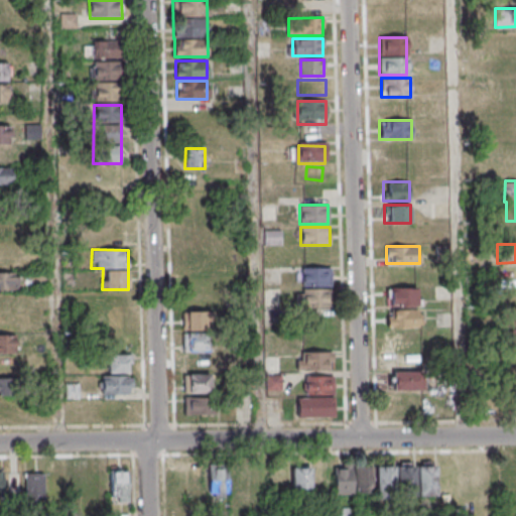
[(302,285),(332,285),(332,267),(302,267),(302,285)]
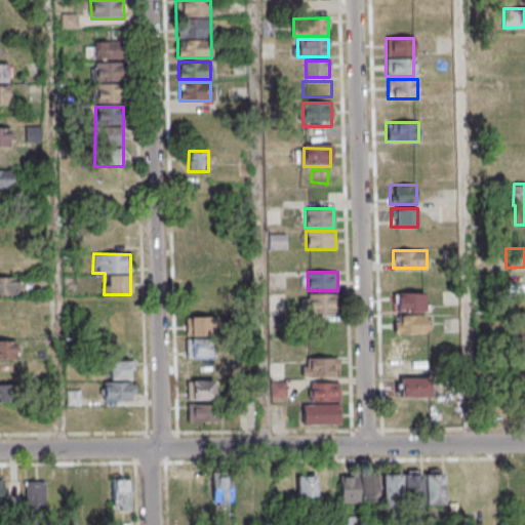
[(0,278),(0,294),(18,294),(18,278),(0,278)]
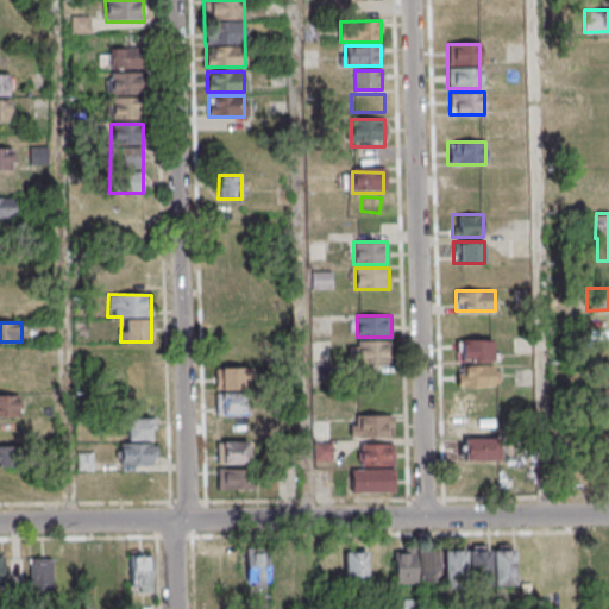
[(493,360),(493,339),(458,339),(458,360),(493,360)]
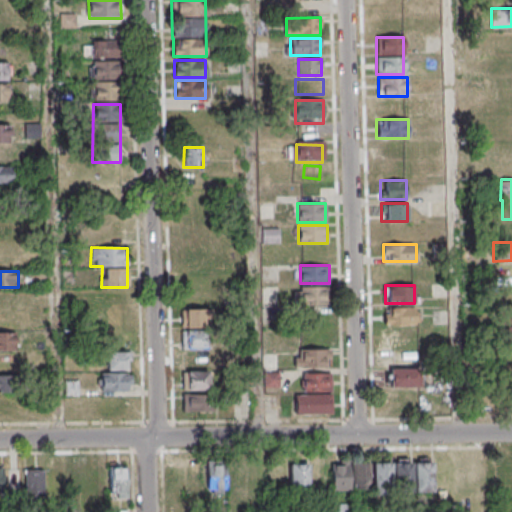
[(329,287),(294,286),(294,305),(328,305),(329,287)]
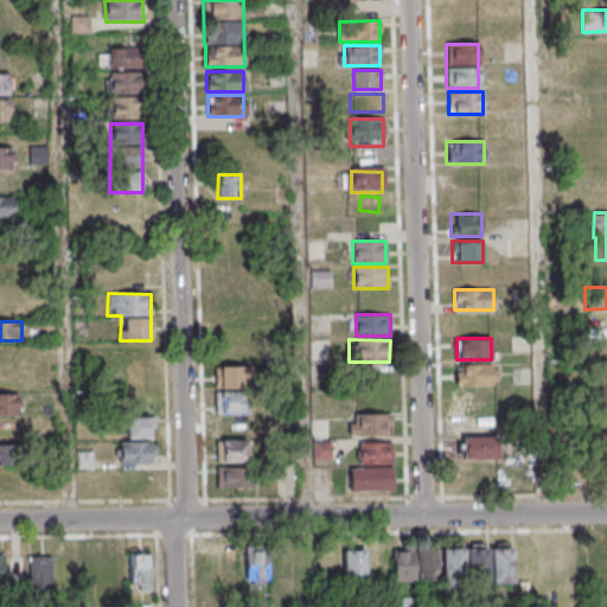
[(493,364),(455,364),(455,385),(493,385),(493,364)]
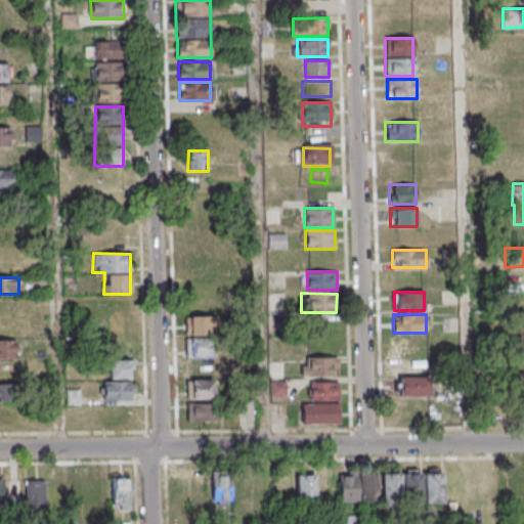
[(185,357),(212,357),(212,315),(185,315),(185,357)]
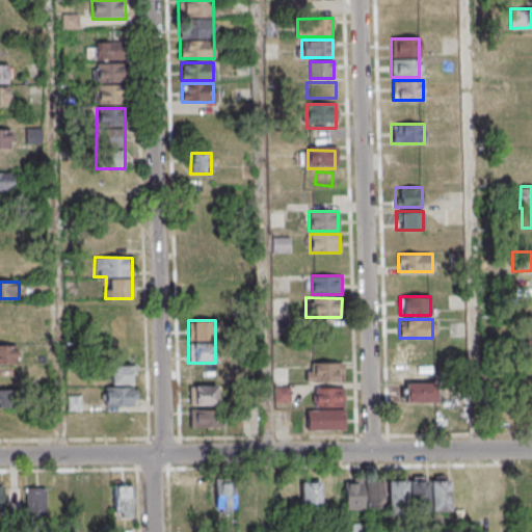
[(400,360),(432,360),(432,341),(400,341),(400,360)]
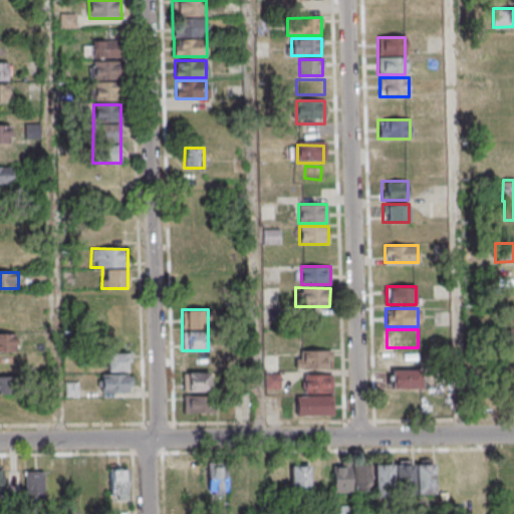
[(331,351),(305,351),(305,367),(331,367),(331,351)]
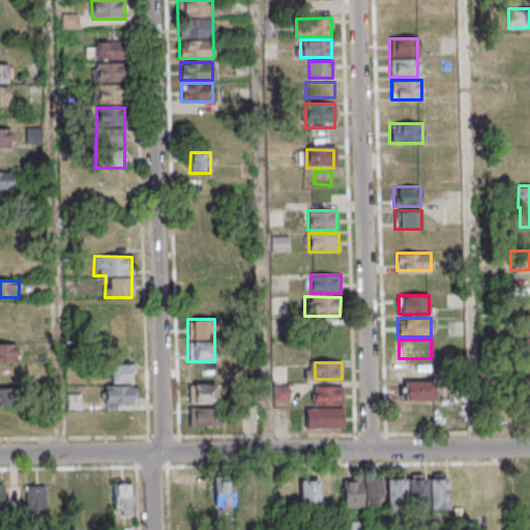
[(133,382),(133,363),(109,363),(109,382),(133,382)]
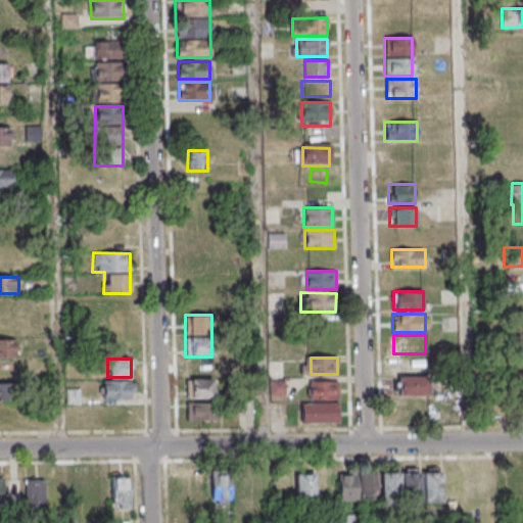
[(394,395),(428,395),(428,376),(394,376),(394,395)]
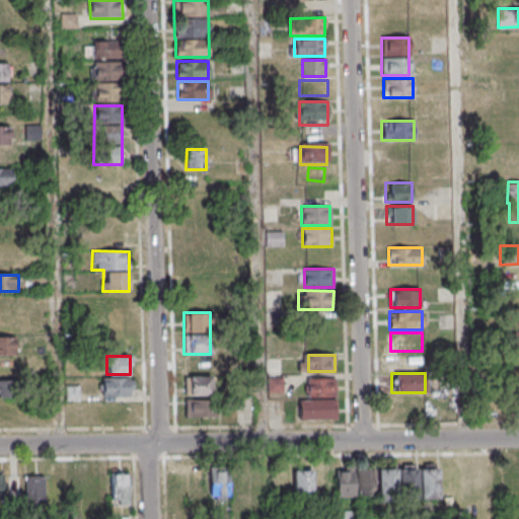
[(212,394),(212,376),(187,376),(187,394),(212,394)]
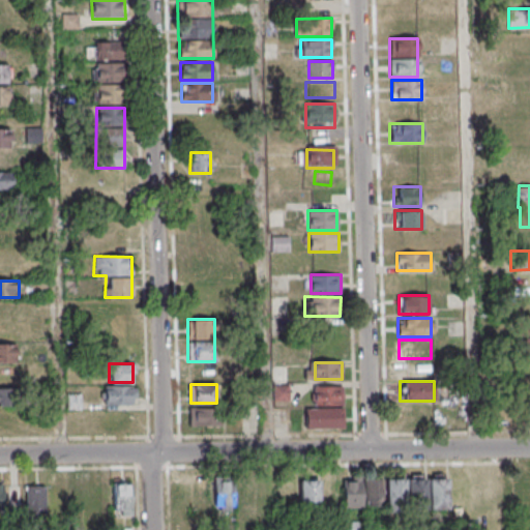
[(450,400),(466,400),(466,384),(450,384),(450,400)]
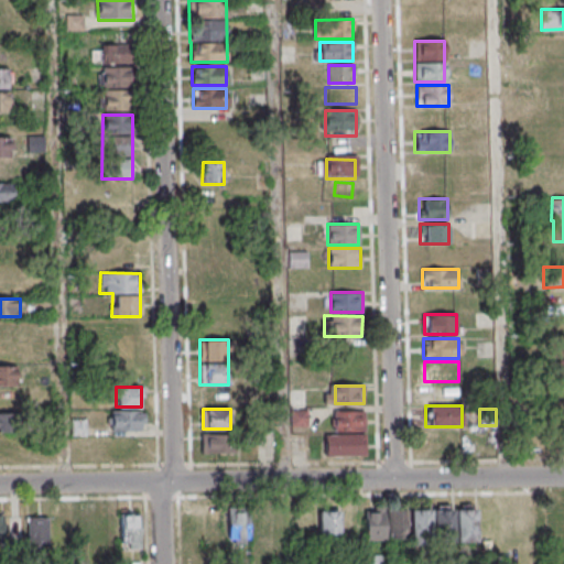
[(110,410),(110,431),(141,431),(141,410),(110,410)]
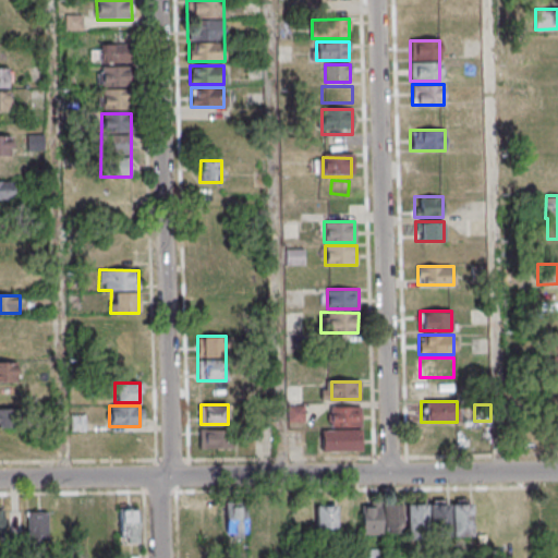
[(0,450),(20,450),(20,428),(19,428),(17,409),(0,408),(0,450)]
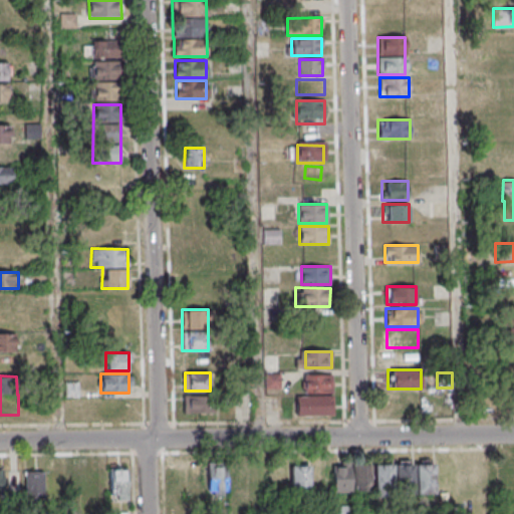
[(332,393),(332,375),(303,375),(303,393),(332,393)]
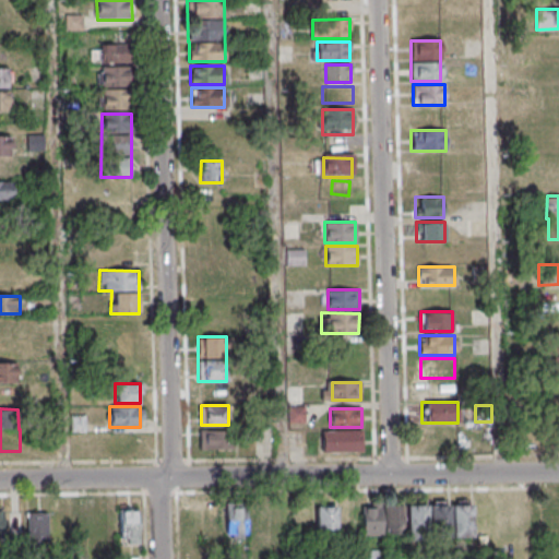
[(84,415),(71,415),(71,431),(84,431),(84,415)]
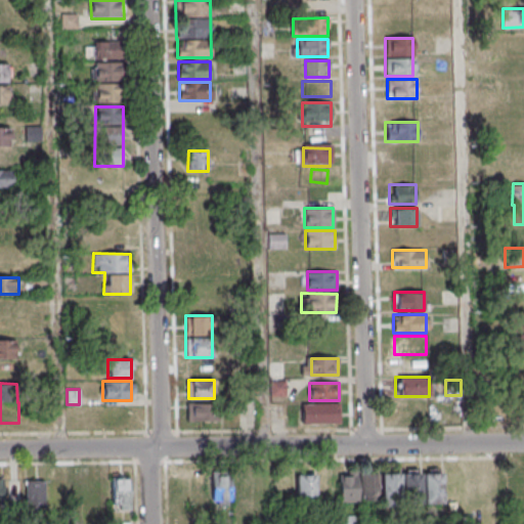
[(523,416),(523,393),(514,393),(514,417),(523,416)]
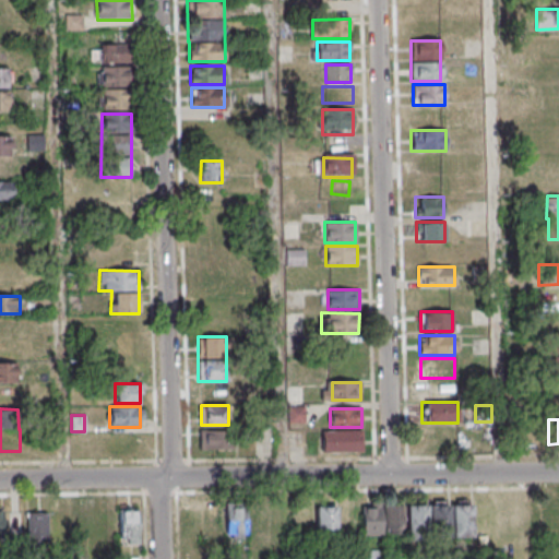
[(233,450),(233,430),(200,430),(200,450),(233,450)]
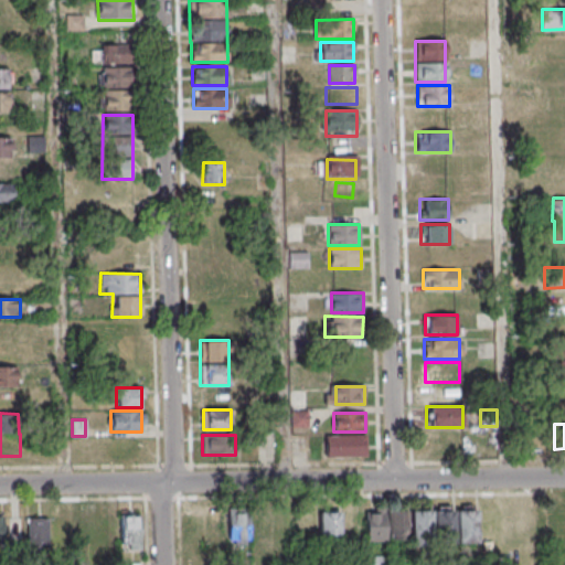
[(365,457),(365,436),(327,436),(327,457),(365,457)]
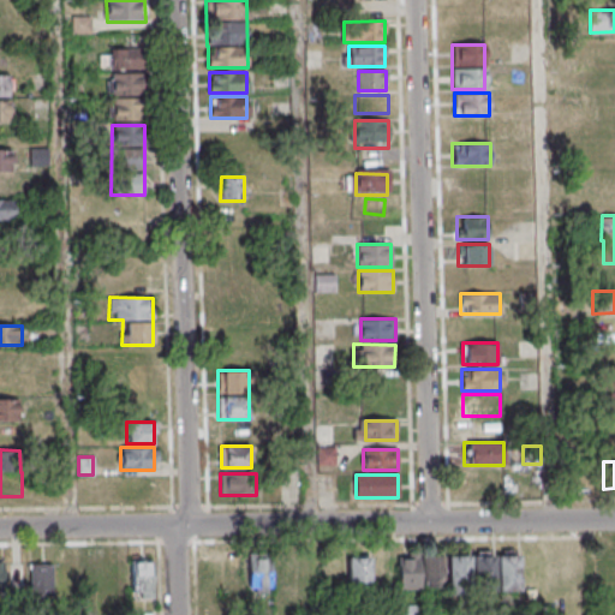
[(399,591),(521,590),(521,551),(399,551),(399,591)]
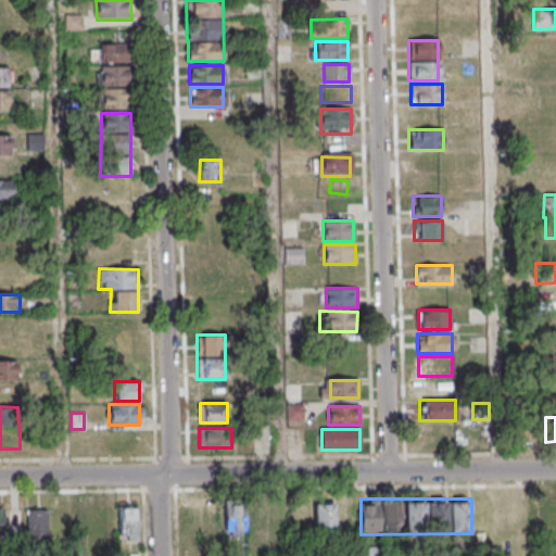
[(72,503),(72,532),(91,532),(91,503),(72,503)]
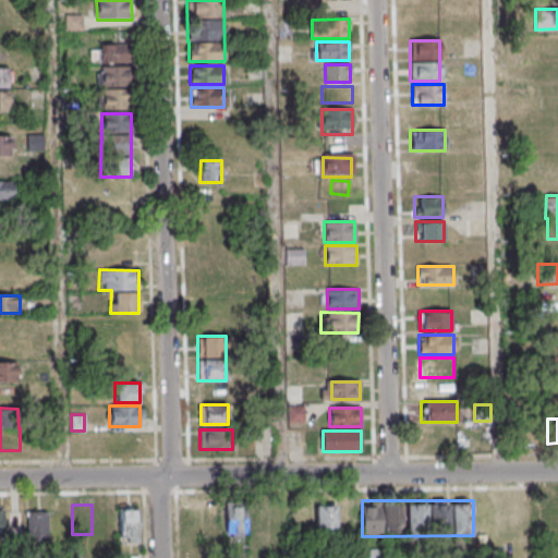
[(268,535),(268,509),(247,509),(247,505),(226,505),(226,537),(245,537),(245,535),(268,535)]
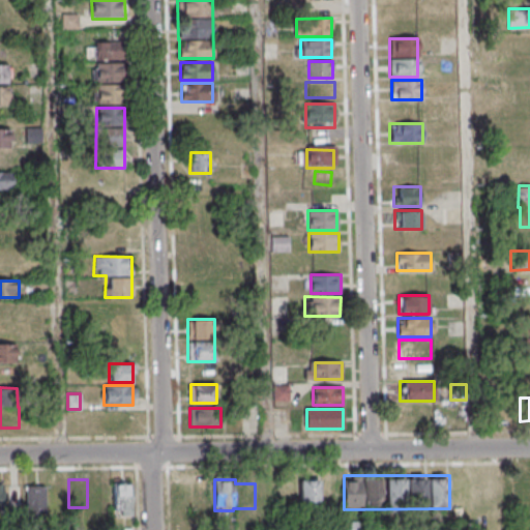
[(300,508),(320,508),(320,479),(300,479),(300,508)]
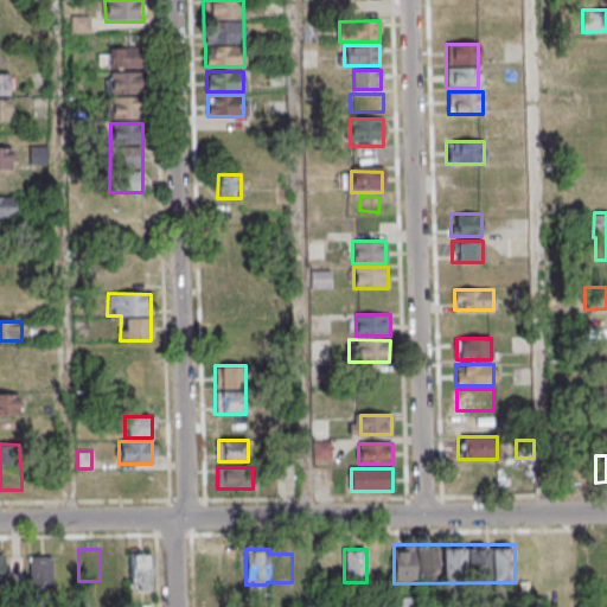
[(152,553),(131,553),(131,589),(152,589),(152,553)]
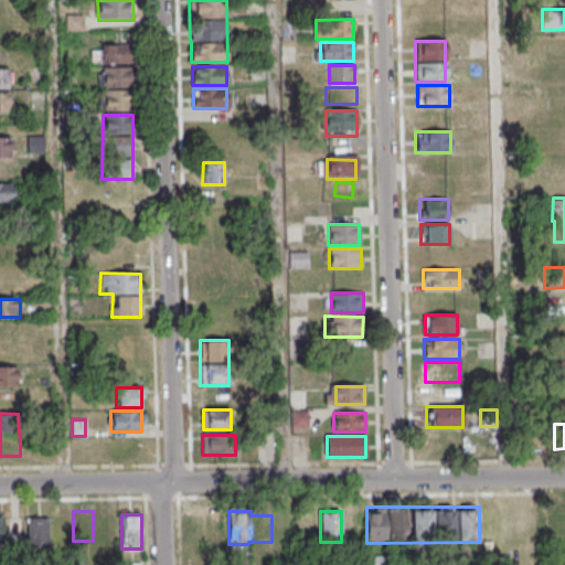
[(28,547),(49,547),(49,516),(28,516),(28,547)]
